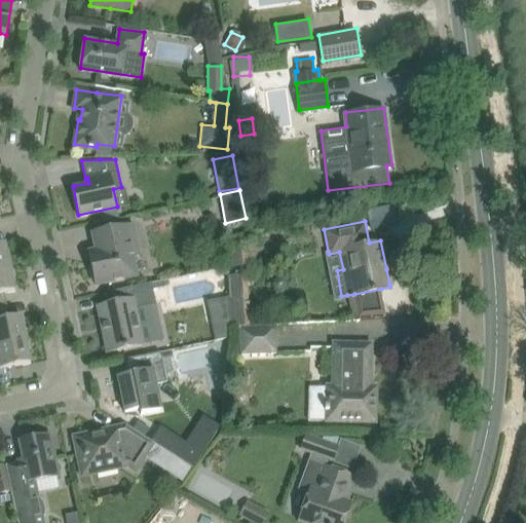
[(97,249),(88,251),(91,264),(90,267),(91,275),(95,277),(96,283),(116,278),(138,273),(134,256),(142,255),(135,222),(113,227),(94,231),(97,249)]
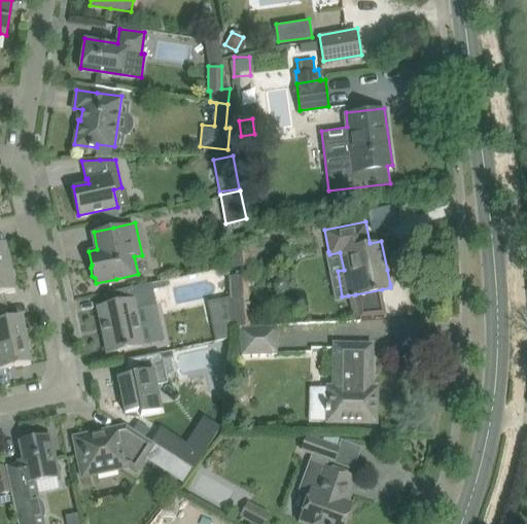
[(249,240),(232,242),(234,266),(251,264),(249,240)]
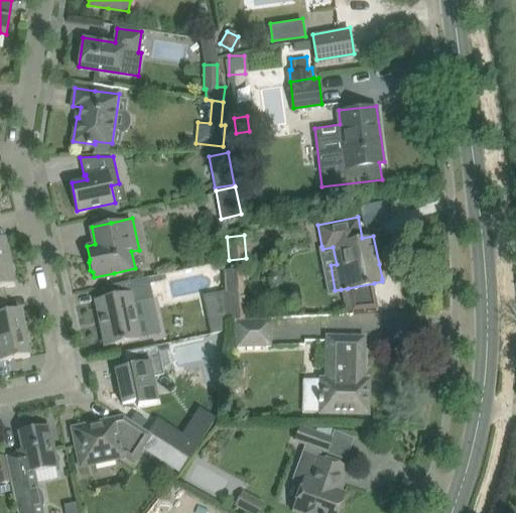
[(0,261),(9,260),(4,237),(0,237),(0,261)]
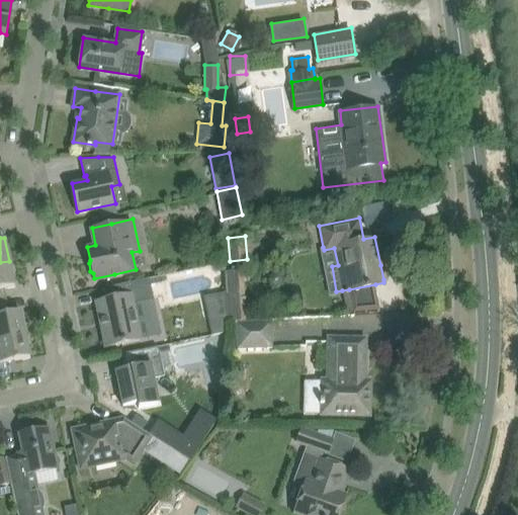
[(0,286),(14,284),(9,261),(0,262),(0,286)]
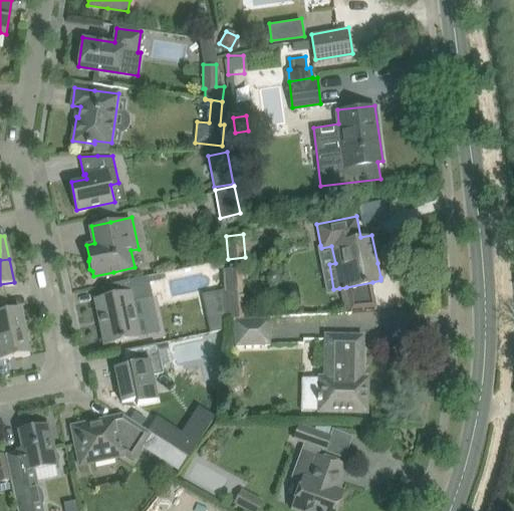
[(241,266),(222,267),(224,288),(225,310),(226,317),(244,315),(241,266)]
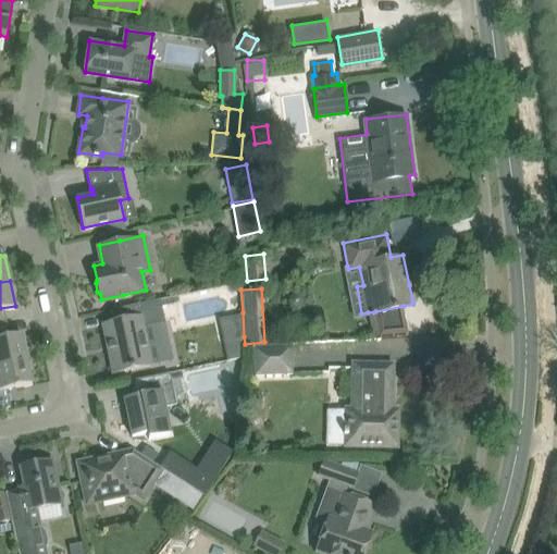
[(174,295),(161,298),(161,297),(133,303),(112,307),(114,320),(103,322),(114,371),(136,367),(151,364),(143,324),(165,319),(162,304),(175,302),(174,295)]
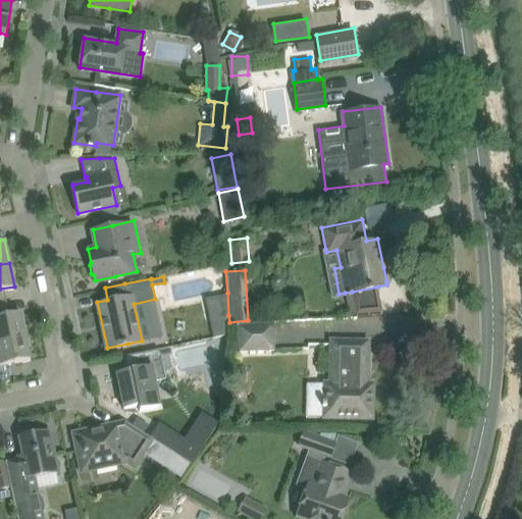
[(0,340),(24,334),(19,311),(0,315),(0,340)]
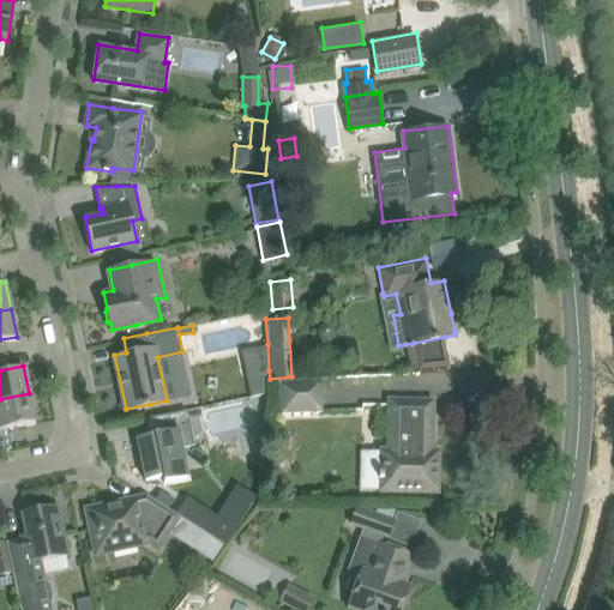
[(269,370),(247,376),(251,394),(270,390),(270,379),(269,370)]
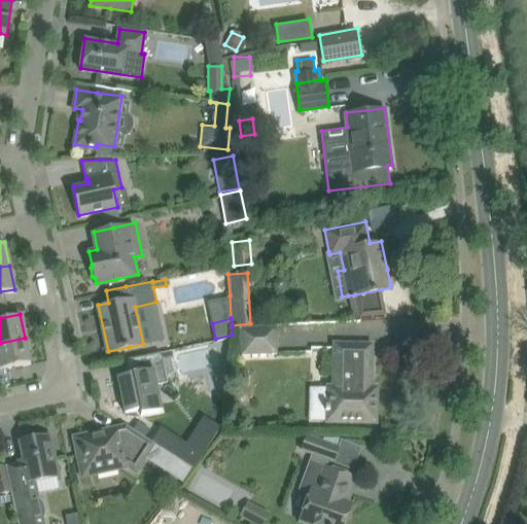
[(241,354),(278,352),(276,324),(240,326),(241,354)]
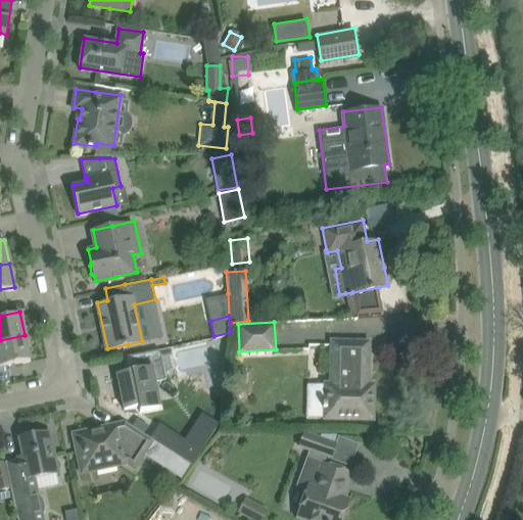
[(30,359),(25,335),(0,340),(0,382),(10,380),(6,364),(30,359)]
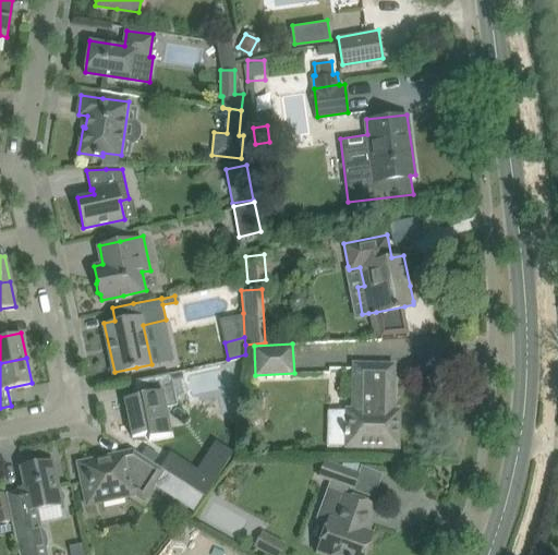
[(393,363),(372,362),(354,362),(353,408),(327,407),(327,445),(398,446),(399,409),(392,409),(393,363)]
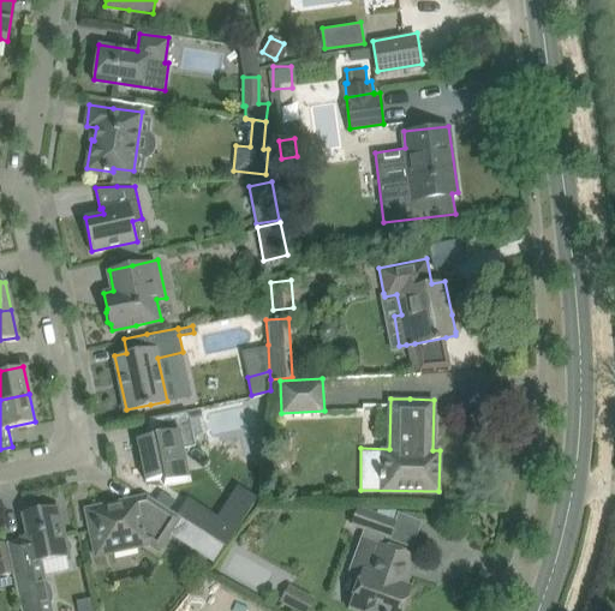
[(147,448),(149,448),(149,453),(141,454),(147,480),(163,477),(165,481),(189,477),(183,447),(195,444),(187,409),(145,418),(149,435),(139,437),(141,443),(142,444),(142,445),(143,447),(144,447),(145,448),(147,448)]
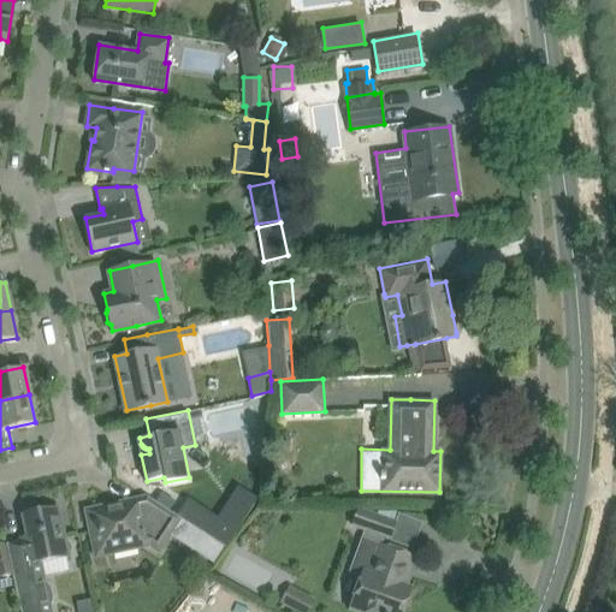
[(188,497),(177,514),(181,516),(226,546),(258,497),(238,485),(218,516),(188,497)]
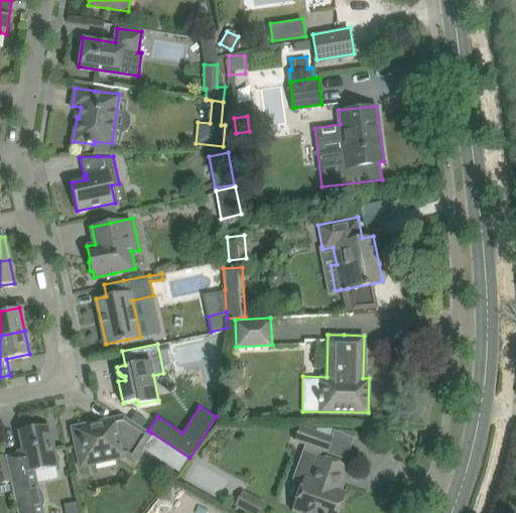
[(133,460),(151,432),(123,414),(115,427),(107,421),(99,423),(98,420),(72,425),(81,466),(126,456),(133,460)]
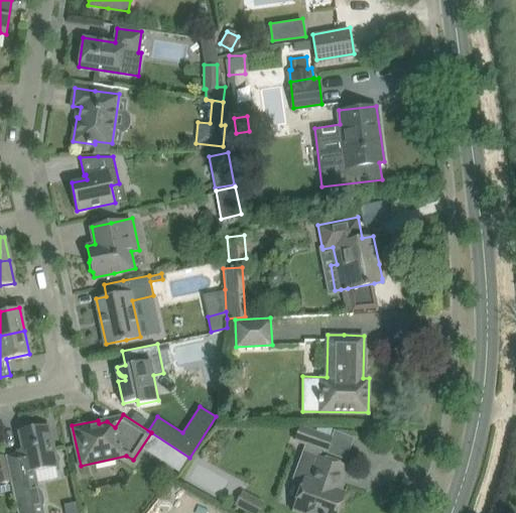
[(325,458),(327,452),(333,435),(299,423),(293,439),(304,443),(291,478),(303,482),(293,508),(306,512),(336,512),(344,493),(336,490),(345,466),(325,458)]
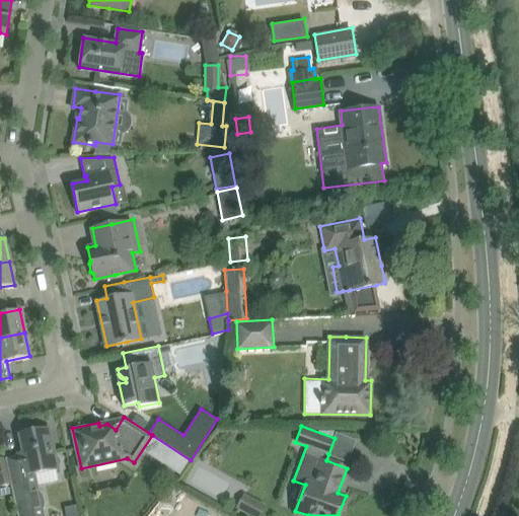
[(19,458),(6,460),(11,483),(14,498),(18,515),(44,515),(44,512),(43,507),(44,504),(45,501),(43,494),(42,491),(40,489),(39,484),(35,472),(58,467),(49,427),(19,433),(23,450),(17,451),(18,453),(19,458)]
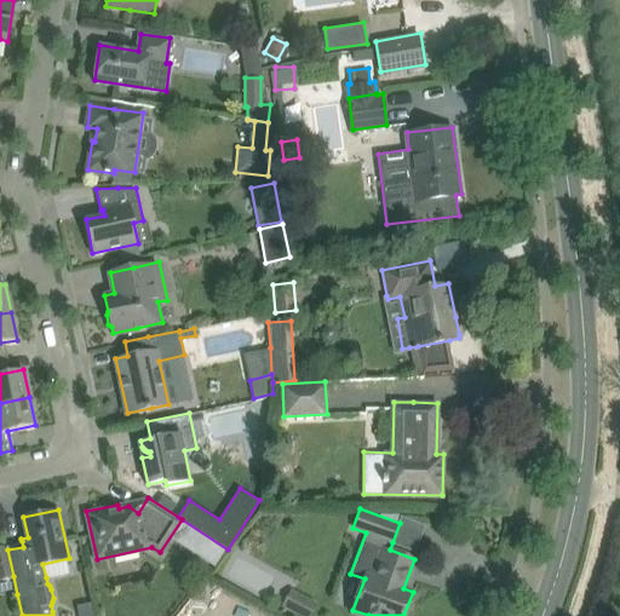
[(0,579),(13,576),(7,550),(6,545),(0,546),(0,579)]
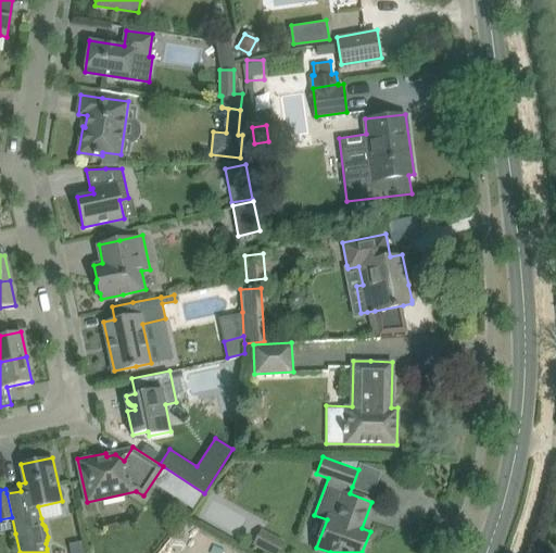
[(250,539),(274,552),(282,538),(258,524),(250,539)]
